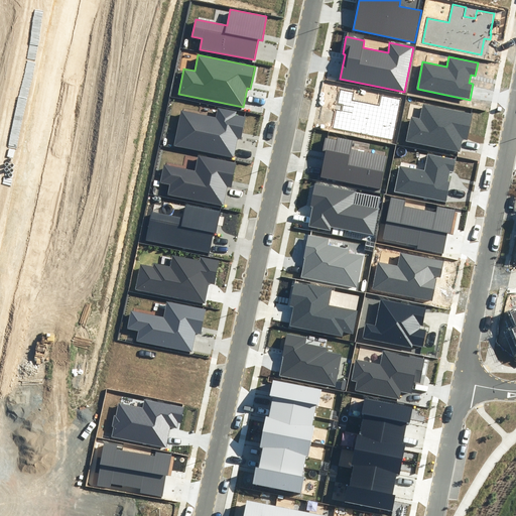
[(401,99),(381,95),(379,106),(352,101),(354,92),(340,89),(337,104),(342,105),(341,111),(337,110),(333,128),(393,140),(401,99)]
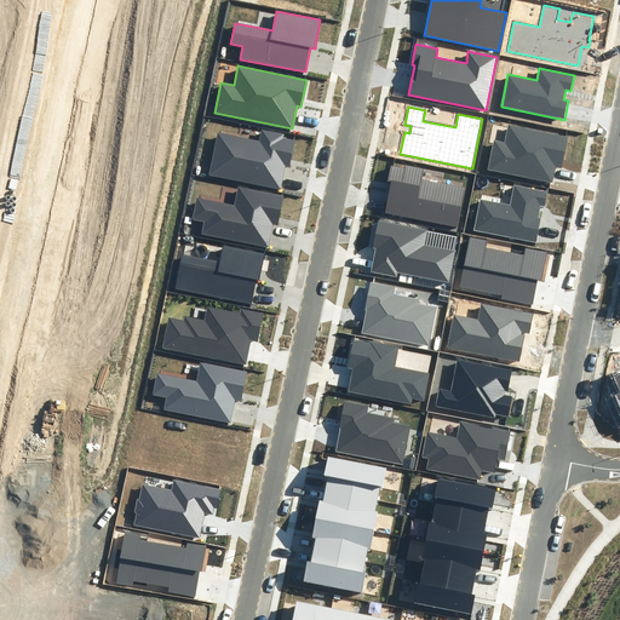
[(568,137),(509,125),(505,143),(494,141),(488,170),(552,182),(556,167),(562,168),(568,137)]
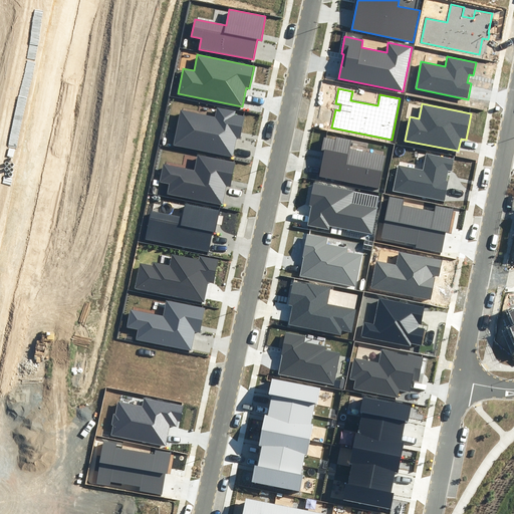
[(214,115),(180,109),(173,146),(233,157),(237,138),(240,138),(244,116),(235,114),(236,110),(216,106),(214,115)]
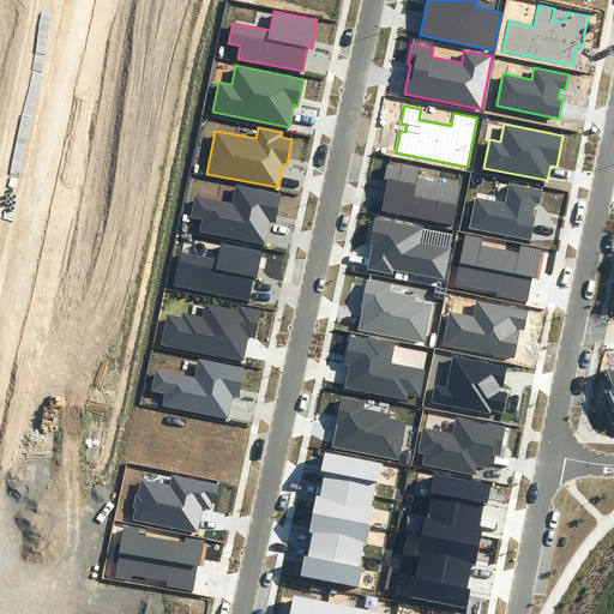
[(452,226),(461,185),(419,176),(420,167),(402,163),(401,167),(387,164),(384,180),(387,181),(381,211),(452,226)]
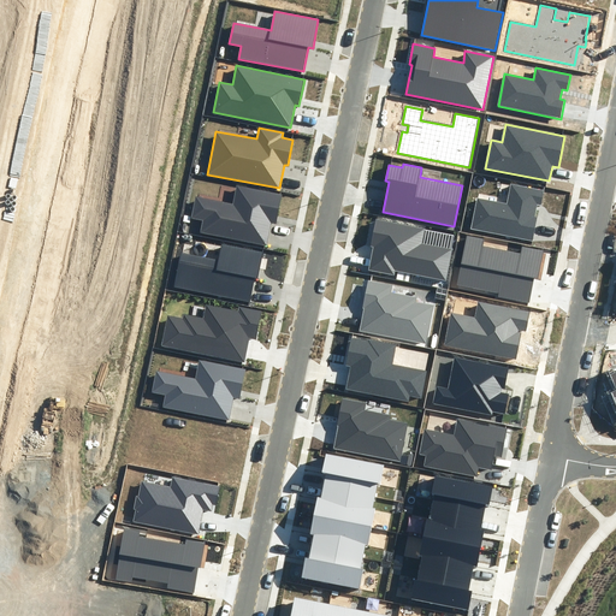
[(544,190),(510,184),(507,203),(477,197),(471,229),(533,241),(538,218),(534,217),(537,205),(542,206),(544,190)]
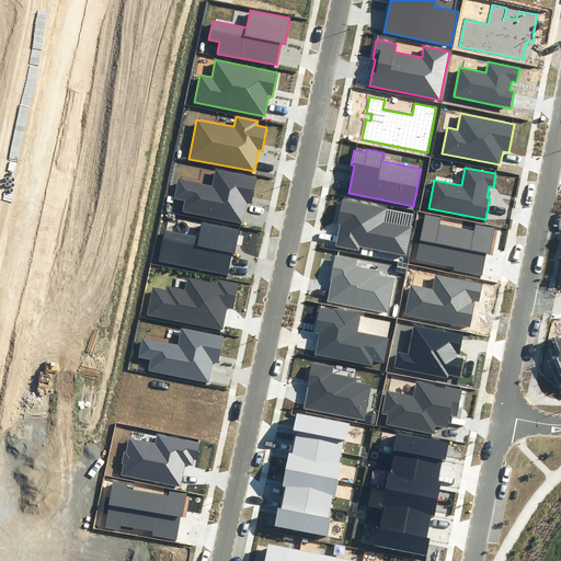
[(183,212),(243,224),(247,203),(252,204),(256,178),(216,169),(212,185),(179,179),(174,198),(185,201),(183,212)]
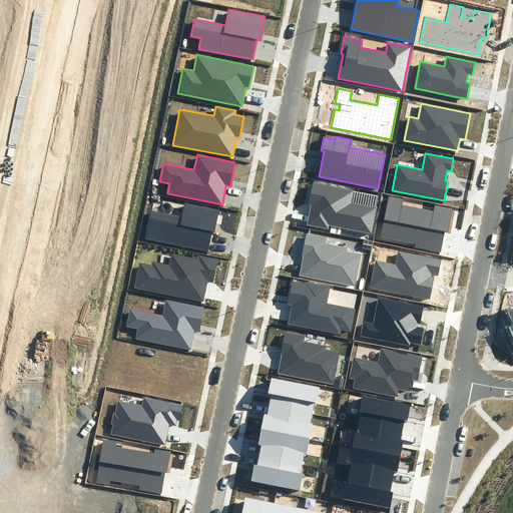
[(372,233),(377,207),(352,202),(354,190),(314,182),(309,205),(311,205),(307,224),(329,229),(330,225),(372,233)]
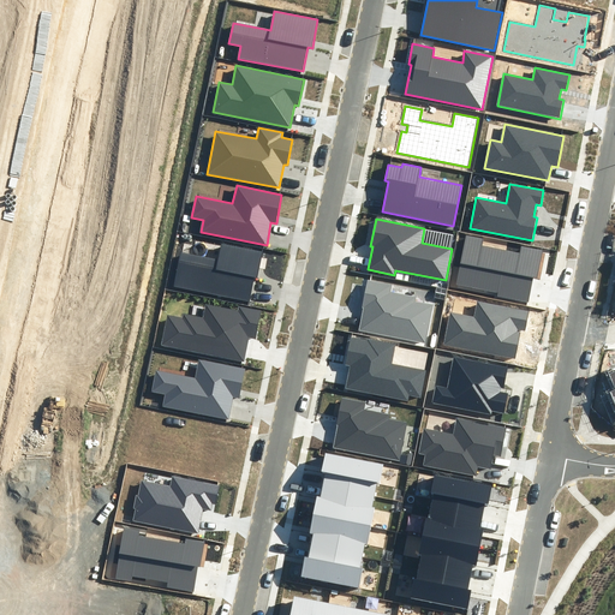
[(483,238),(466,236),(457,285),(499,292),(497,297),(529,303),(533,279),(537,280),(543,250),(521,246),(520,254),(482,246),(483,238)]
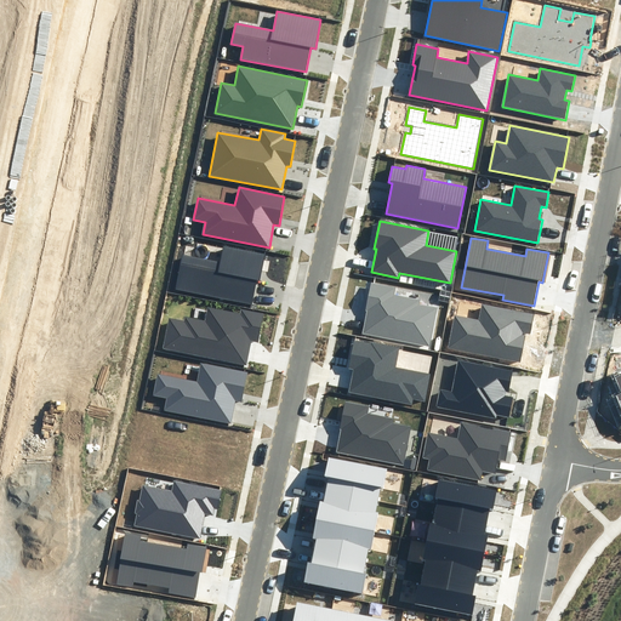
[(176,289),(251,305),(256,280),(260,280),(266,254),(223,246),(221,262),(182,255),(176,289)]
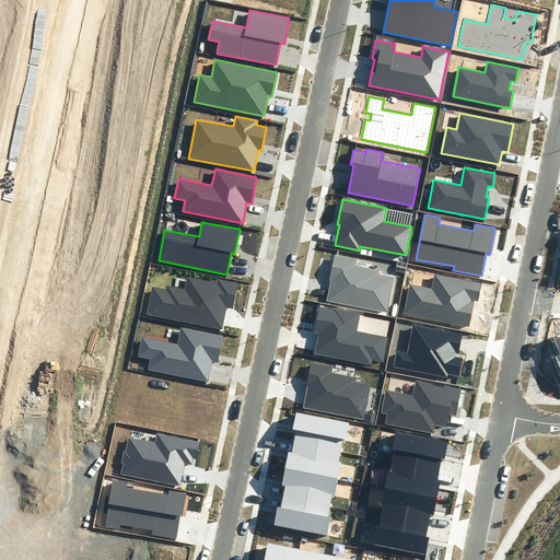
[(386,312),(394,278),(378,275),(380,270),(357,266),(358,259),(331,254),(328,267),(333,268),(329,280),(331,280),(327,301),(386,312)]
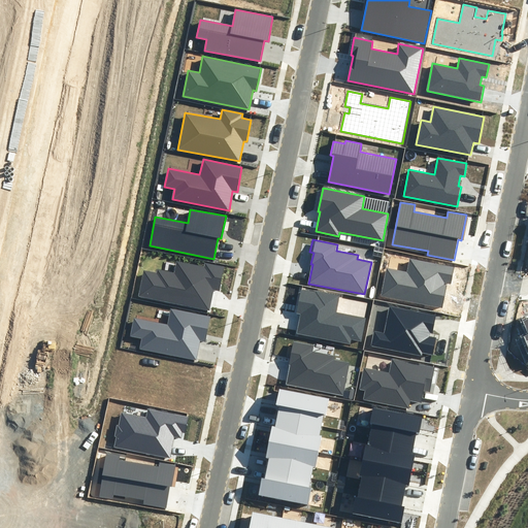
[(374,246),(373,256),(382,258),(384,249),(374,246)]
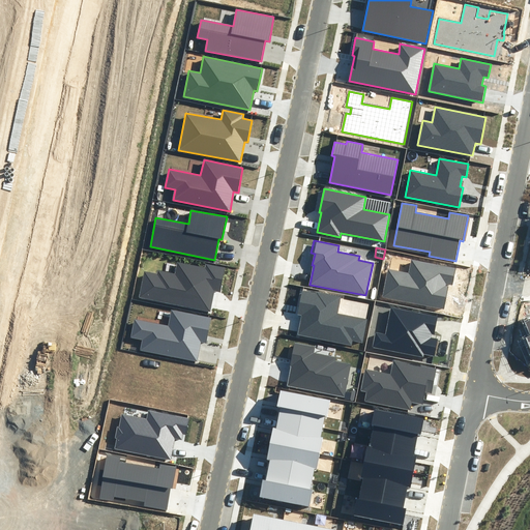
[(455,268),(411,260),(409,273),(388,269),(383,297),(444,310),(448,286),(446,286),(446,284),(452,285),(455,268)]
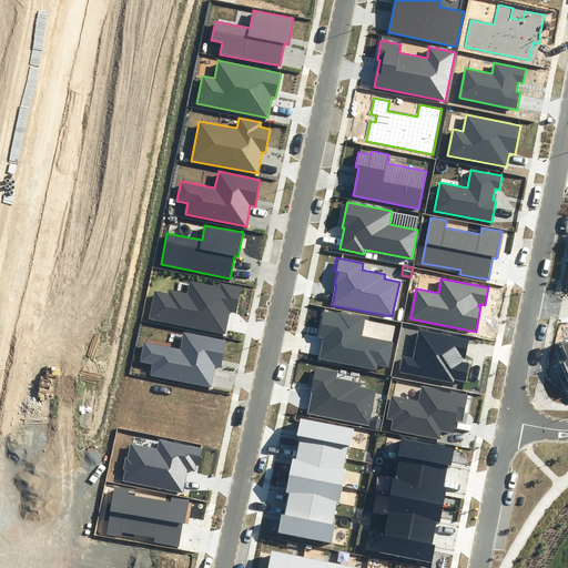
[(154,291),(149,318),(225,334),(230,312),(236,313),(241,286),(221,283),(220,286),(190,281),(188,293),(170,290),(169,293),(154,291)]
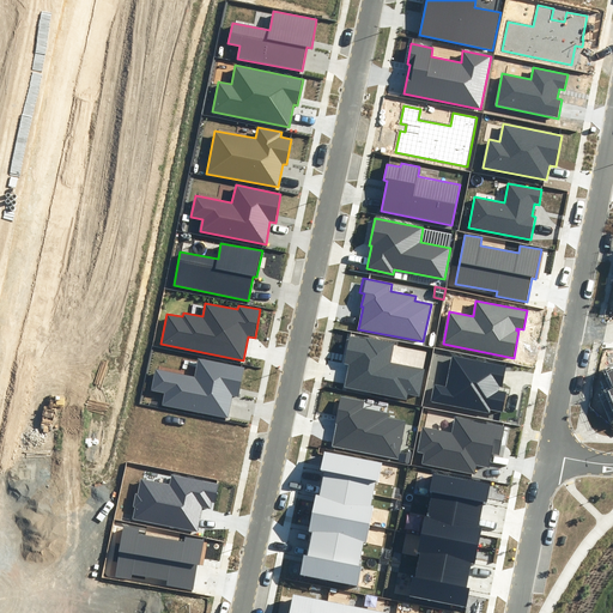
[(344,388),(406,400),(407,394),(419,395),(424,370),(390,363),(394,344),(366,338),(366,339),(350,337),(344,364),(349,365),(344,388)]
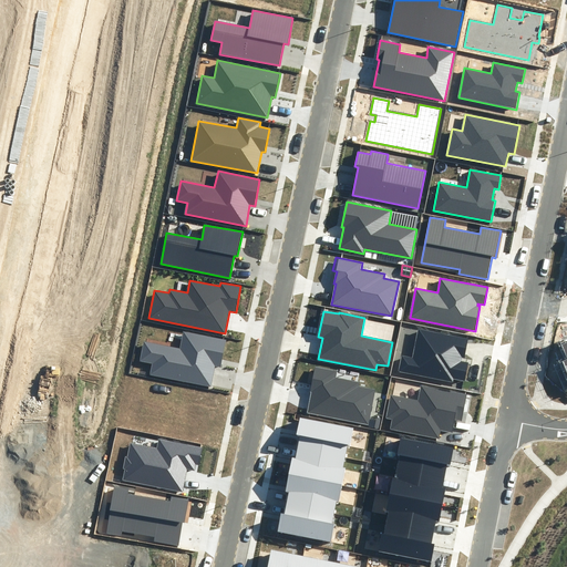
[(468,339),(418,329),(412,358),(402,356),(399,372),(453,382),(453,379),(465,381),(468,362),(462,361),(462,358),(465,358),(468,339)]
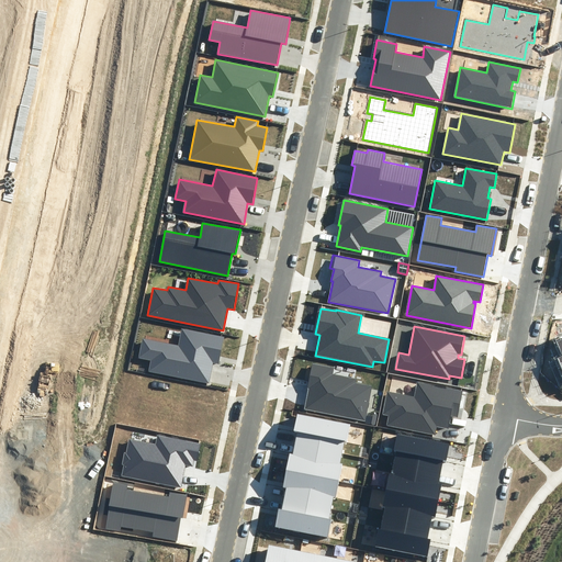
[(148,371),(209,383),(213,363),(218,364),(224,337),(181,328),(178,345),(143,338),(138,358),(150,360),(148,371)]
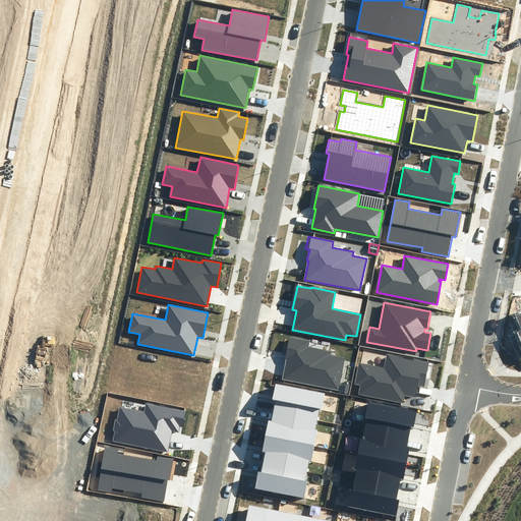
[(520,356),(520,314),(514,317),(518,330),(509,334),(518,357),(520,356)]
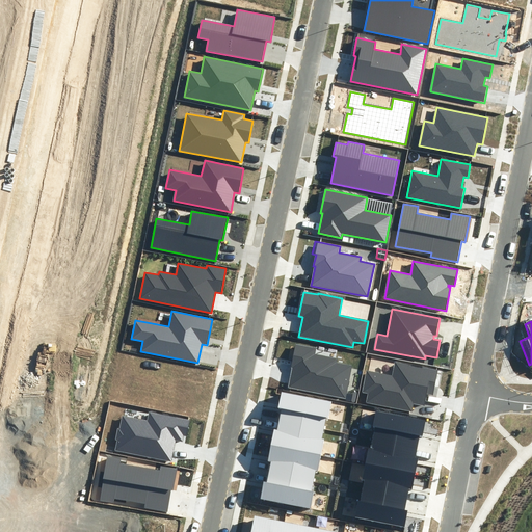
[(345,399),(352,366),(339,363),(340,358),(316,354),(317,348),(296,344),(291,368),(292,368),(288,388),(345,399)]
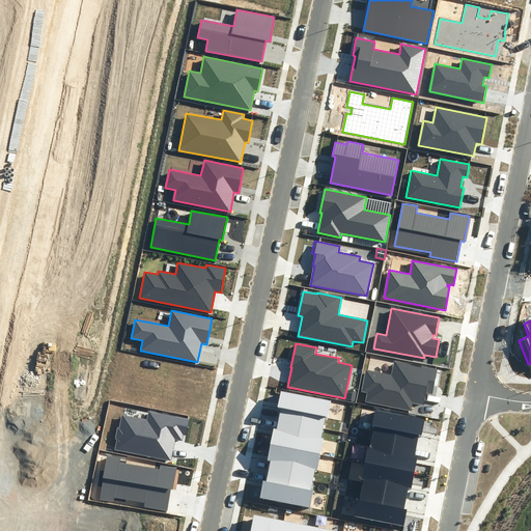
[(437,369),(394,361),(391,374),(366,370),(362,391),(367,392),(365,401),(412,411),(413,403),(423,406),(425,393),(432,394),(437,369)]
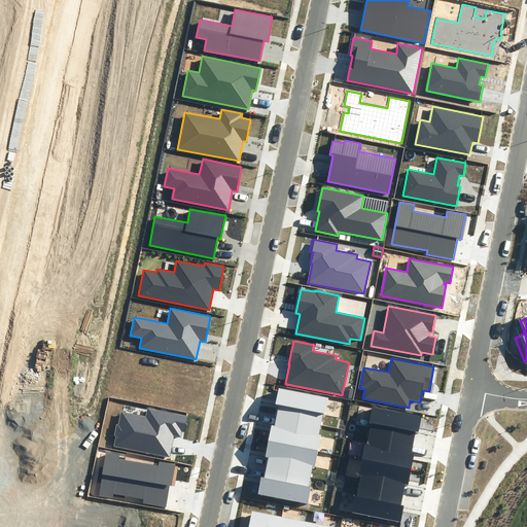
[(325,415),(328,398),(279,389),(276,405),(279,406),(277,417),(320,425),(322,415),(325,415)]
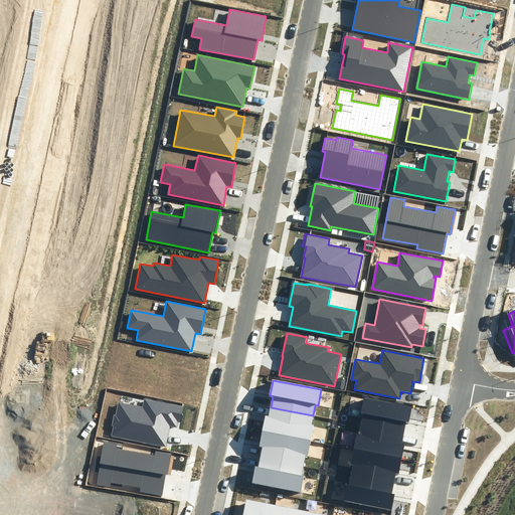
[(408,423),(412,407),(363,398),(360,414),(364,414),(362,425),(403,434),(405,423),(408,423)]
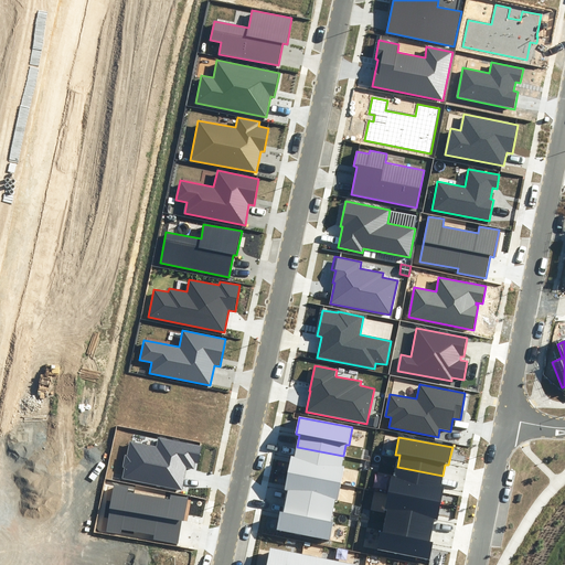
[(124,468),(121,479),(182,491),(187,468),(193,469),(195,462),(198,462),(201,446),(158,438),(157,447),(129,441),(127,455),(125,455),(123,467),(124,468)]
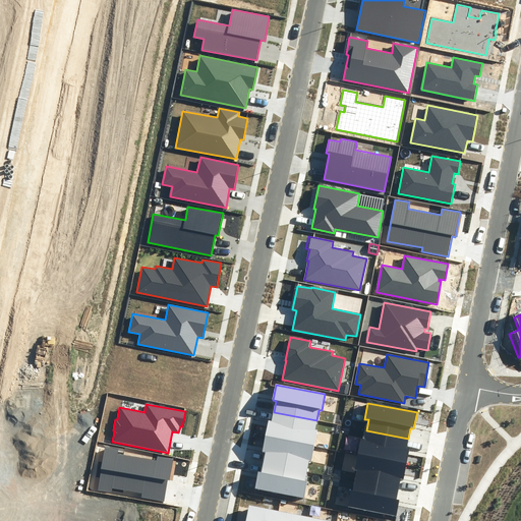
[(266,436),(314,446),(316,429),(315,429),(316,420),(274,412),(272,421),(269,420),(266,436)]
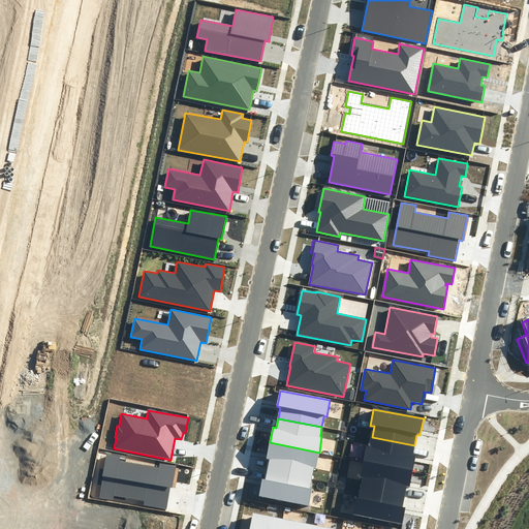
[(363,462),(412,471),(415,456),(413,455),(414,445),(372,437),(370,446),(366,446),(363,462)]
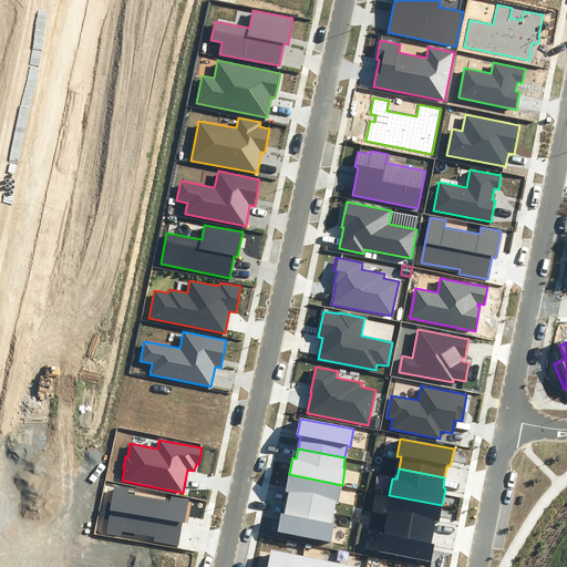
[(339,503),(342,485),(289,474),(286,492),(289,493),(287,505),(333,514),(336,503),(339,503)]
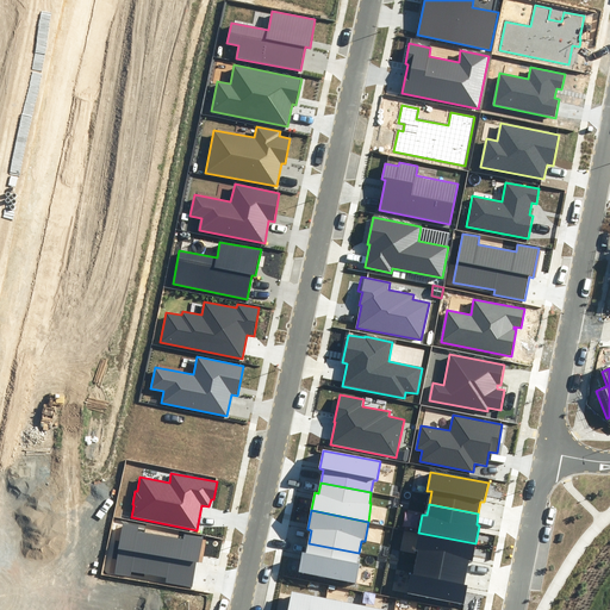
[(166,583),(192,587),(197,562),(199,562),(203,537),(185,535),(184,540),(137,531),(138,527),(123,524),(114,574),(131,577),(131,572),(166,578),(166,583)]
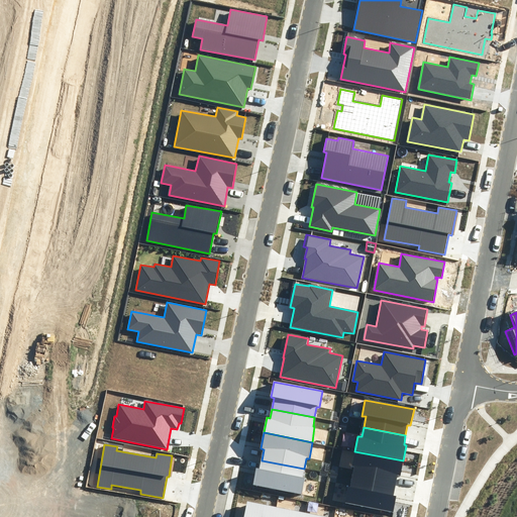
[(400,477),(403,460),(354,451),(351,467),(355,468),(353,479),(396,487),(398,477),(400,477)]
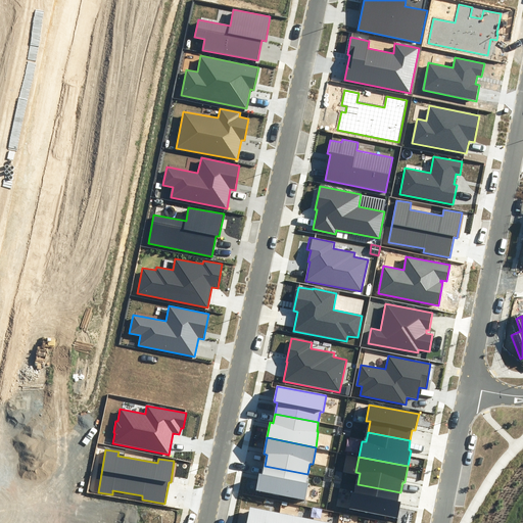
[(255,490),(304,500),(307,483),(306,483),(307,474),(265,466),(263,475),(259,474),(255,490)]
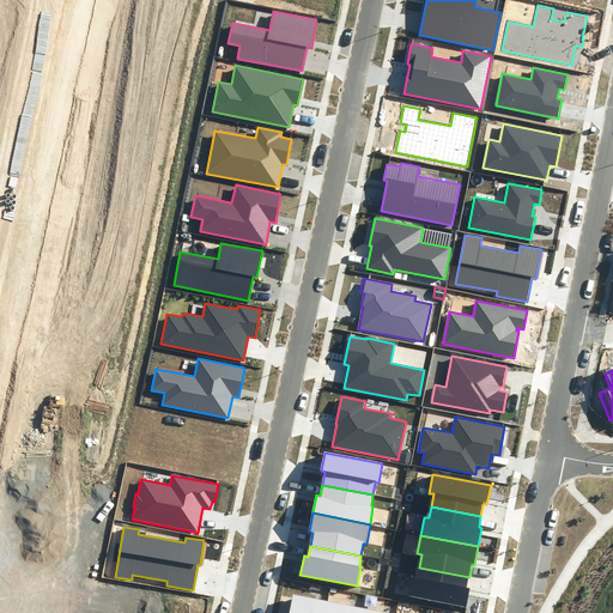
[(408,596),(466,607),(469,588),(467,588),(469,577),(419,568),(417,578),(412,577),(408,596)]
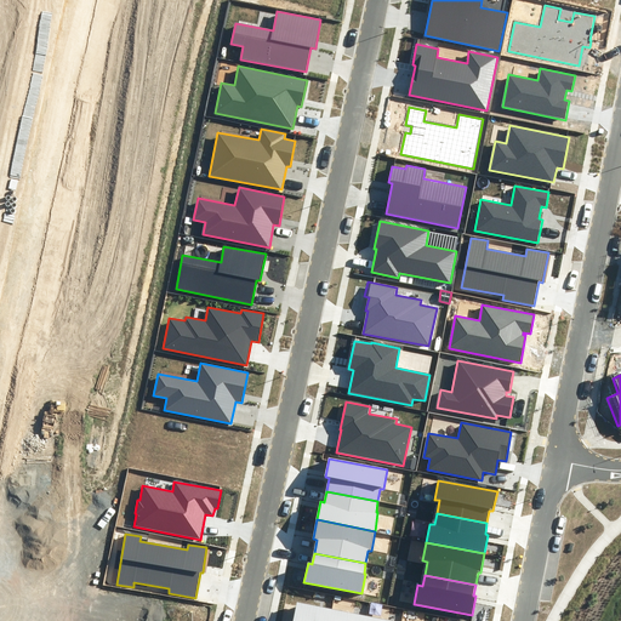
[(329,620),(331,609),(297,602),(292,620),(329,620)]
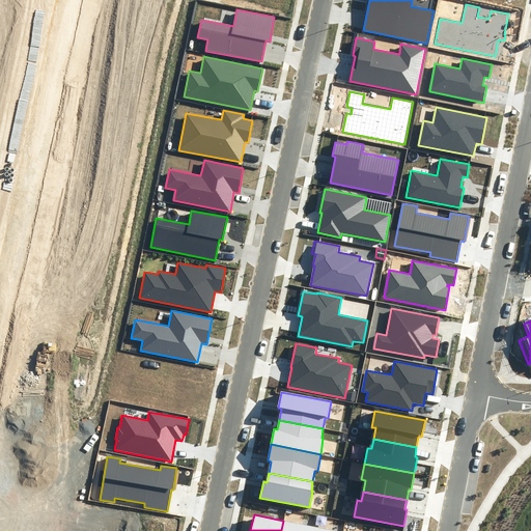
[(312,530),(313,527),(283,521),(281,530),(312,530)]
